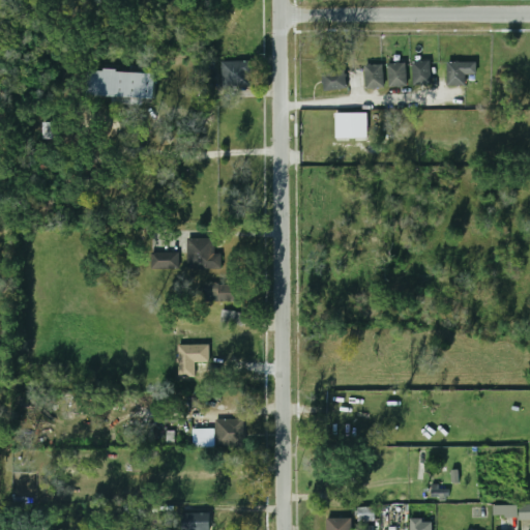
[(389,86),(407,86),(407,60),(389,60),(389,86)]
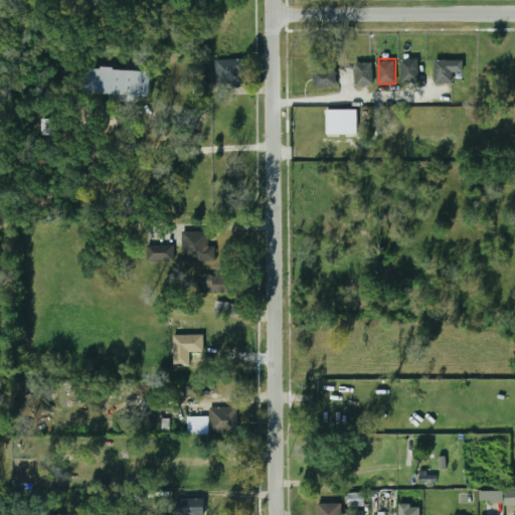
[(244,86),(244,59),(216,59),(216,86),(244,86)]
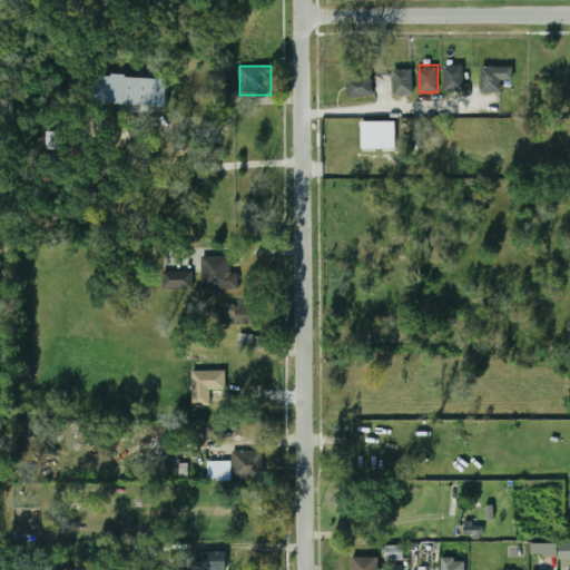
[(463,66),(444,66),(444,90),(463,90),(463,66)]
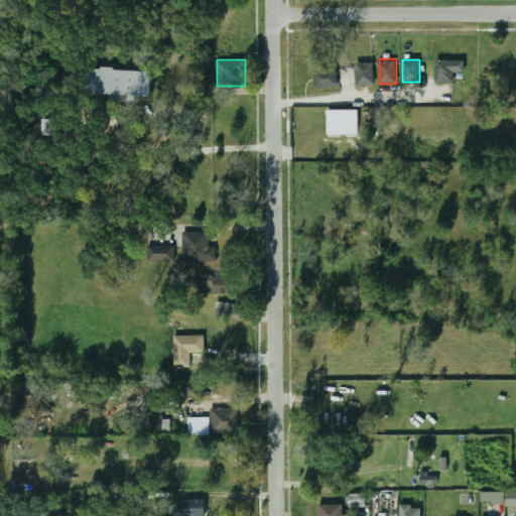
[(435,83),(454,83),(454,74),(464,74),(464,59),(435,59),(435,83)]
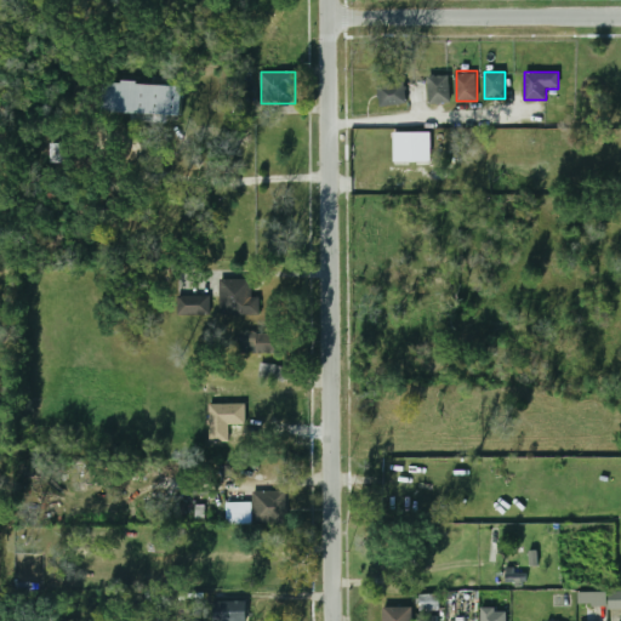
[(428,74),(428,103),(450,103),(450,74),(428,74)]
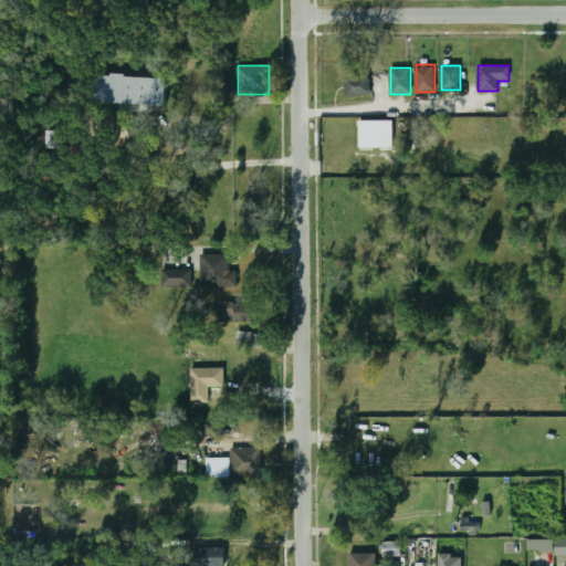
[(346,97),(370,94),(368,74),(344,76),(346,97)]
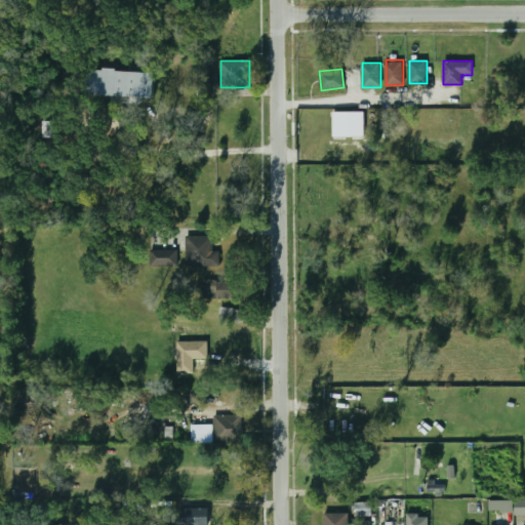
[(86,70),(85,95),(154,97),(154,71),(86,70)]
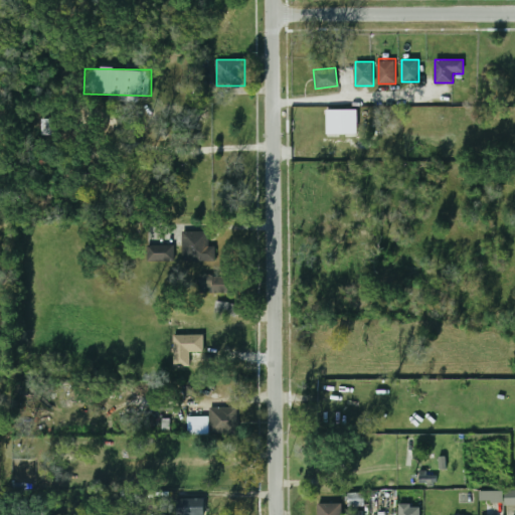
[(328,134),(328,110),(358,110),(358,134),(328,134)]
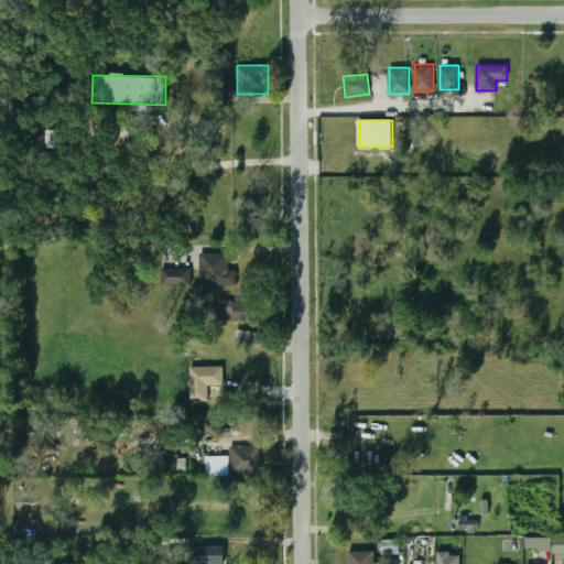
[(198,286),(230,286),(230,253),(198,253),(198,286)]
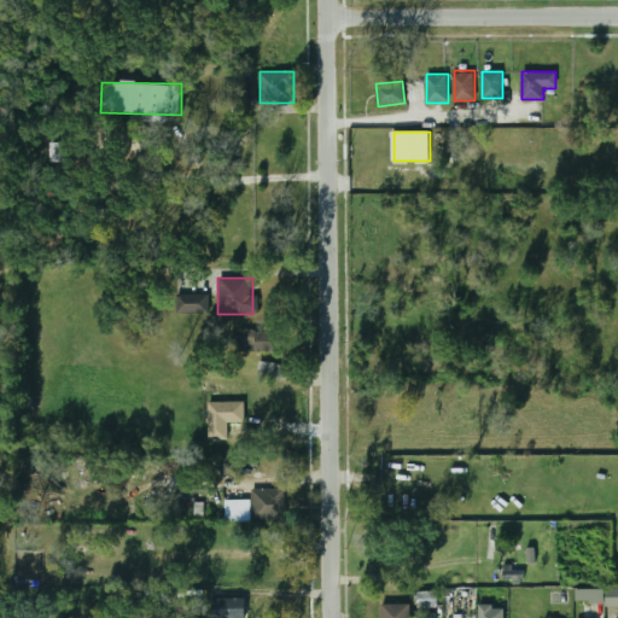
[(176,295),(176,314),(207,314),(207,295),(176,295)]
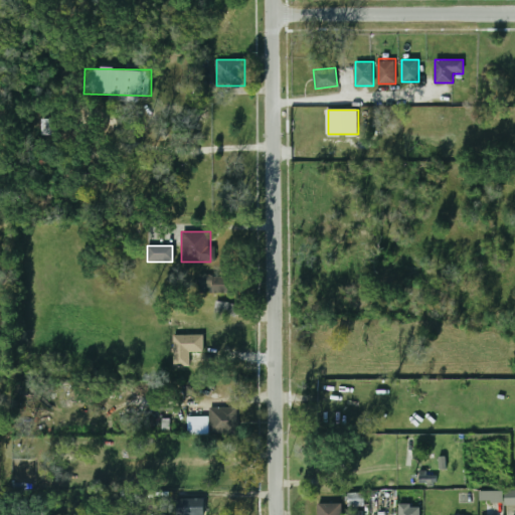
[(197,276),(197,293),(234,293),(234,276),(197,276)]
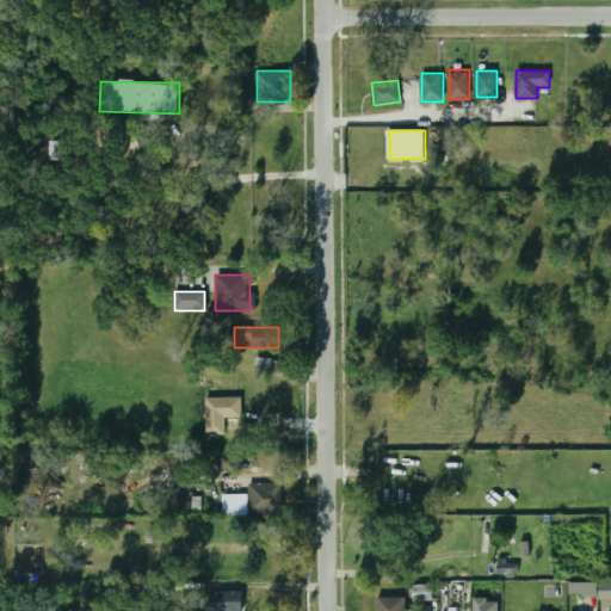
[(207,397),(207,434),(226,434),(226,418),(242,418),(242,397),(207,397)]
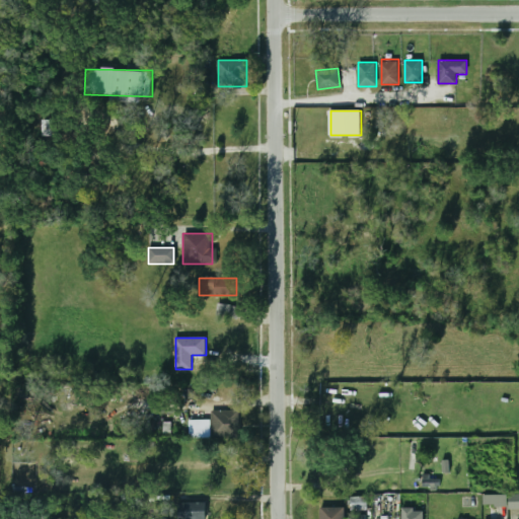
[(239,411),(212,411),(212,437),(240,437),(239,411)]
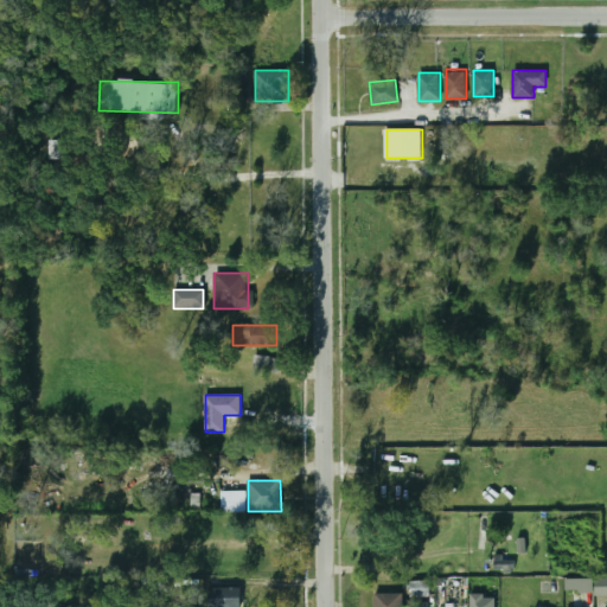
[(222,512),(247,512),(247,491),(222,491),(222,512)]
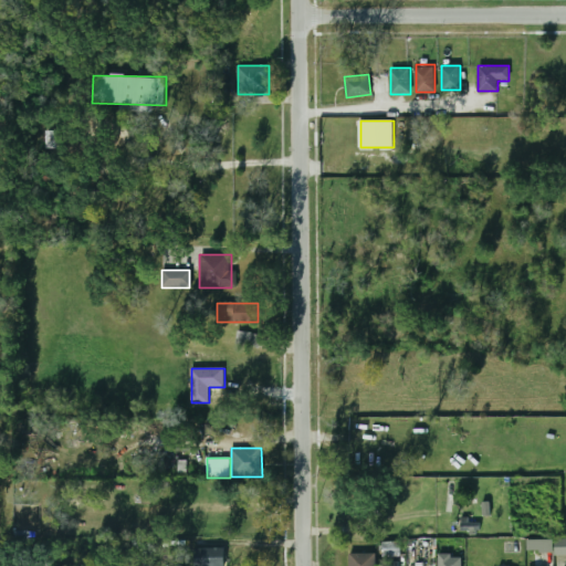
[(565,538),(554,538),(554,556),(565,556),(565,538)]
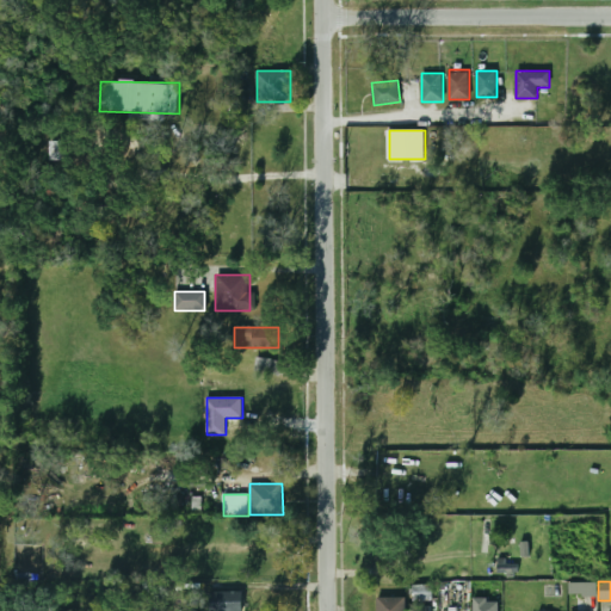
[(598,582),(569,582),(569,594),(597,596),(598,582)]
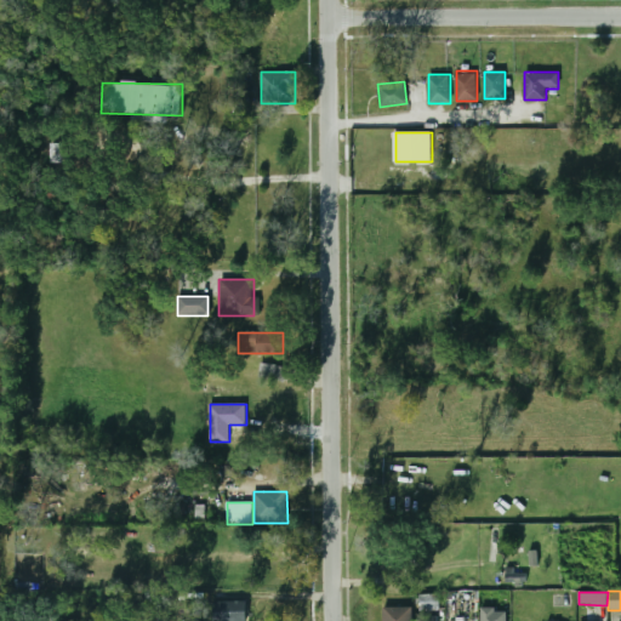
[(439,610),(439,594),(420,594),(420,610),(439,610)]
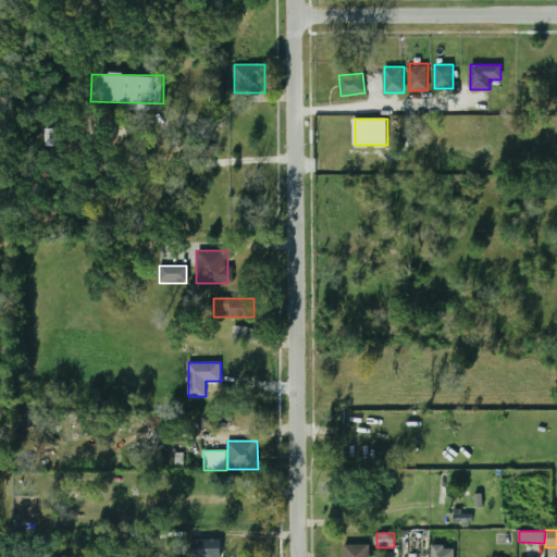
[(222,556),(222,539),(192,540),(192,556),(222,556)]
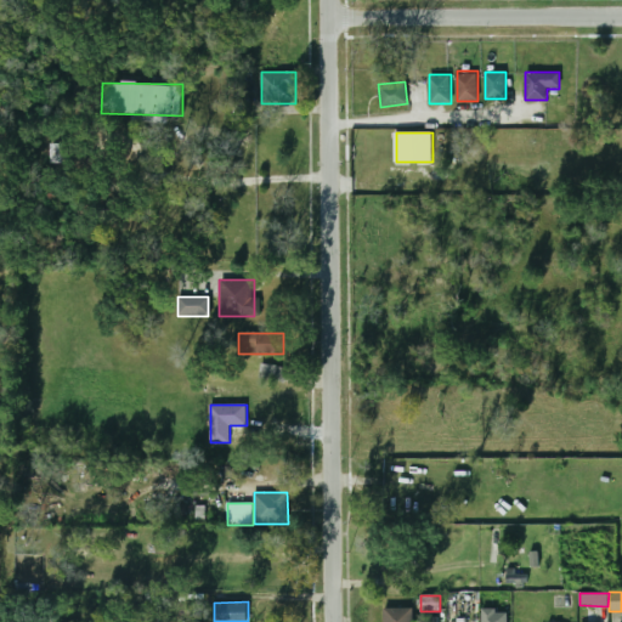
[(413,621),(413,608),(384,609),(384,621),(413,621)]
